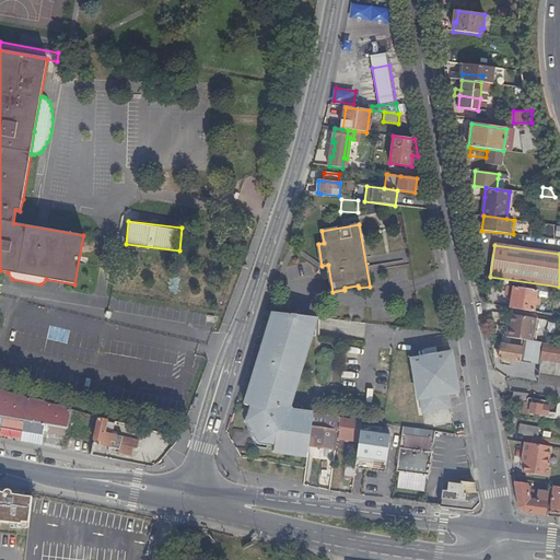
[(537,291),(514,287),(511,307),(534,311),(537,291)]
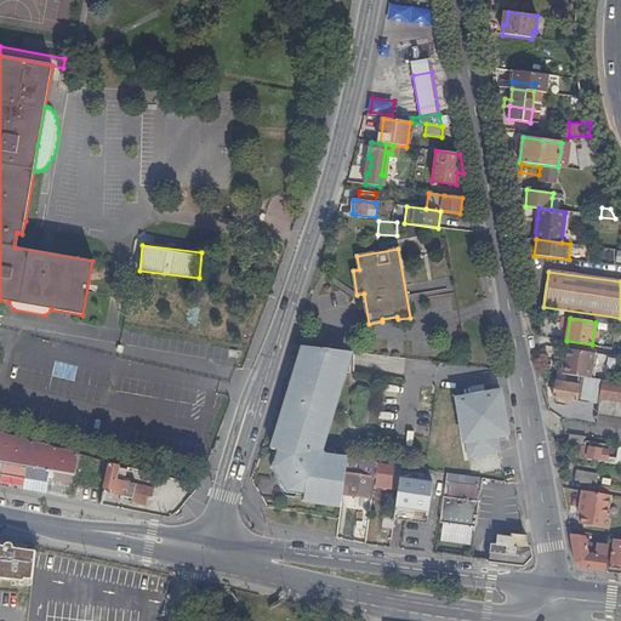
[(620,337),(620,325),(603,324),(600,335),(620,337)]
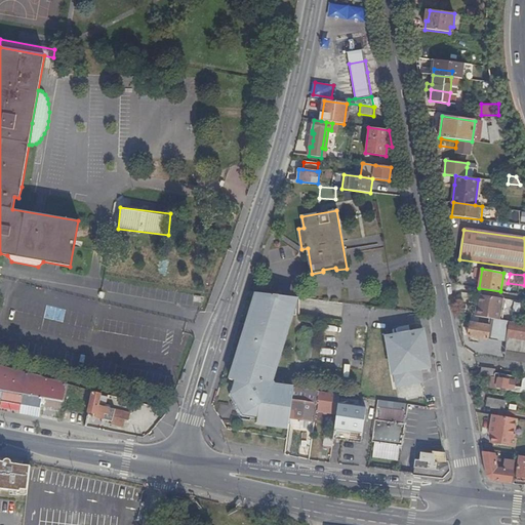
[(268,295),(256,294),(229,381),(233,382),(229,398),(242,417),(257,419),(257,425),(288,428),(294,388),(274,386),(271,382),(293,309),(276,304),(278,297),(268,295)]
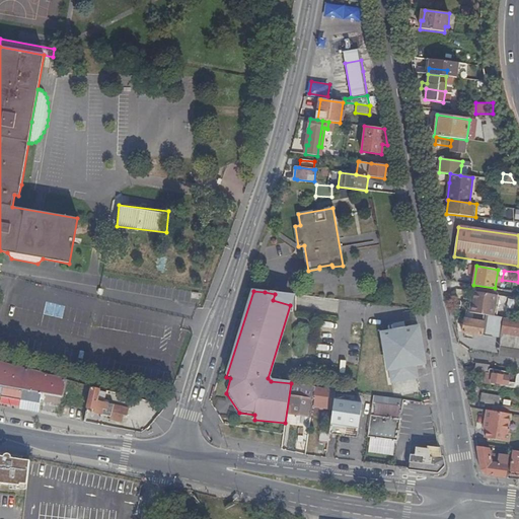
[(496,317),(499,296),(473,292),(469,313),(486,315),(496,317)]
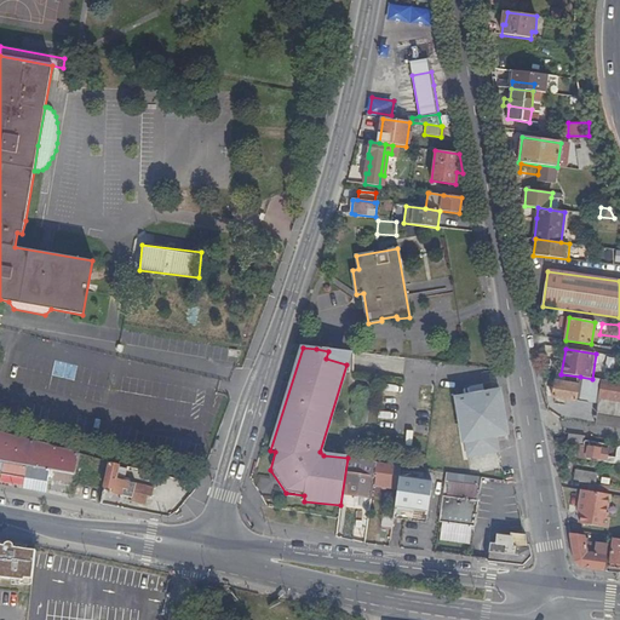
[(350,354),(328,351),(326,359),(346,365),(350,354)]
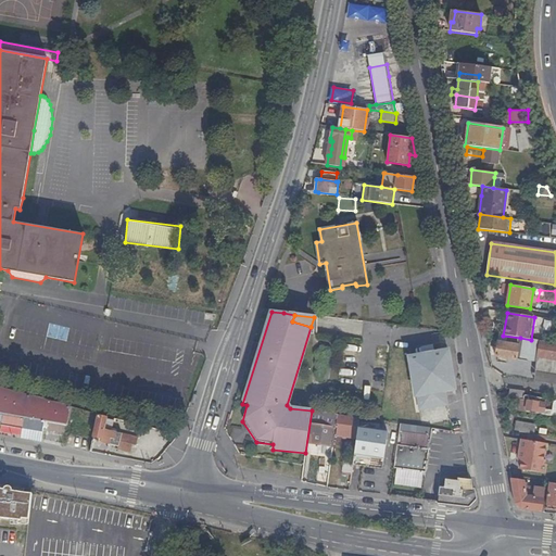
[(541,341),(533,340),(531,340),(520,338),(519,343),(517,359),(538,364),(541,341)]
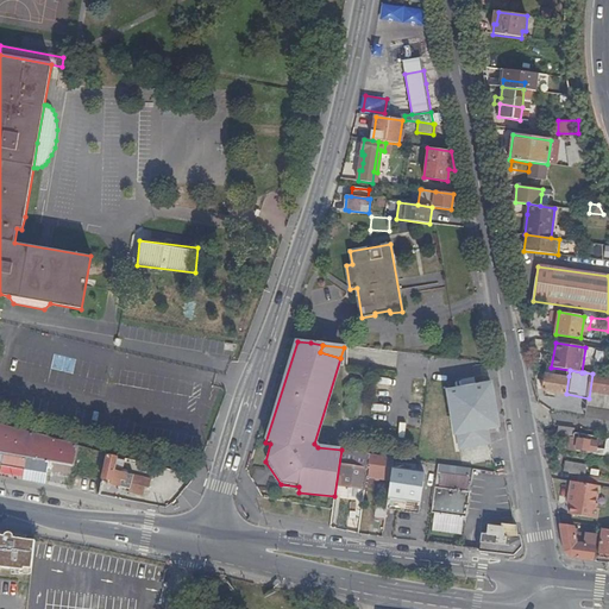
[(608,409),(608,376),(592,374),(589,399),(588,406),(608,409)]
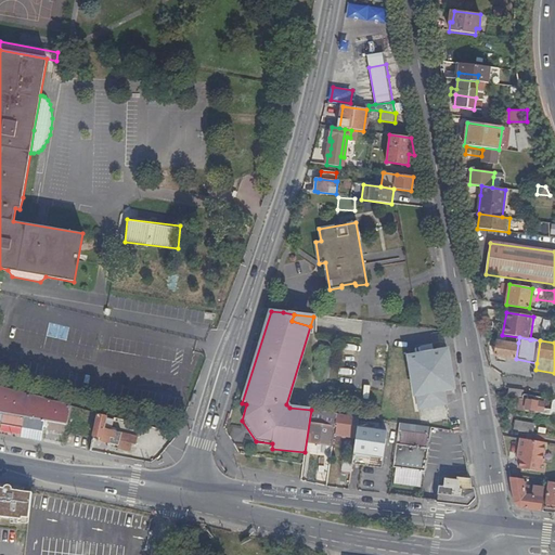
[(516,359),(518,343),(515,343),(515,345),(497,341),(494,356),(516,359)]
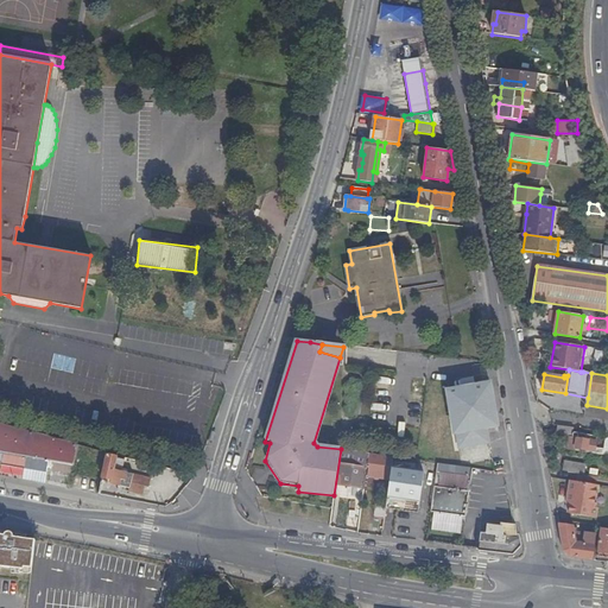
[(489,384),(448,391),(455,435),(456,435),(498,428),(489,384)]
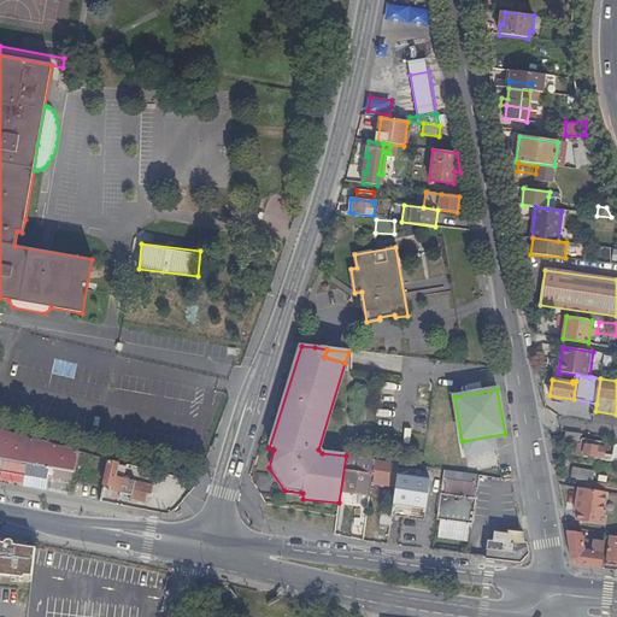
[(593,424),(616,427),(616,415),(595,411),(593,424)]
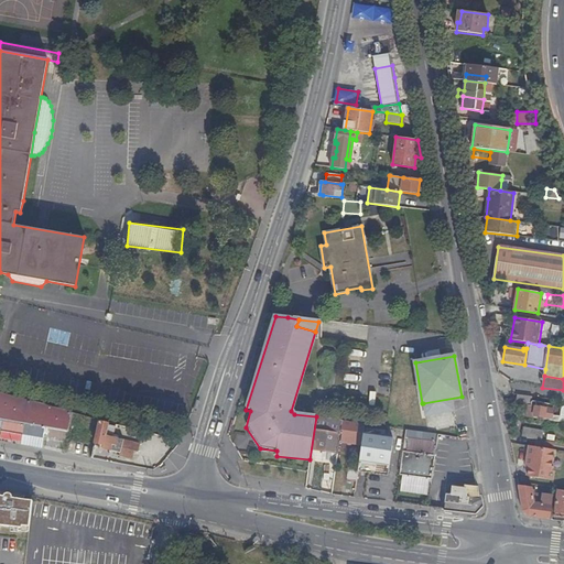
[(0,419),(3,420),(10,421),(24,424),(45,427),(67,431),(72,413),(43,404),(0,392),(0,419)]
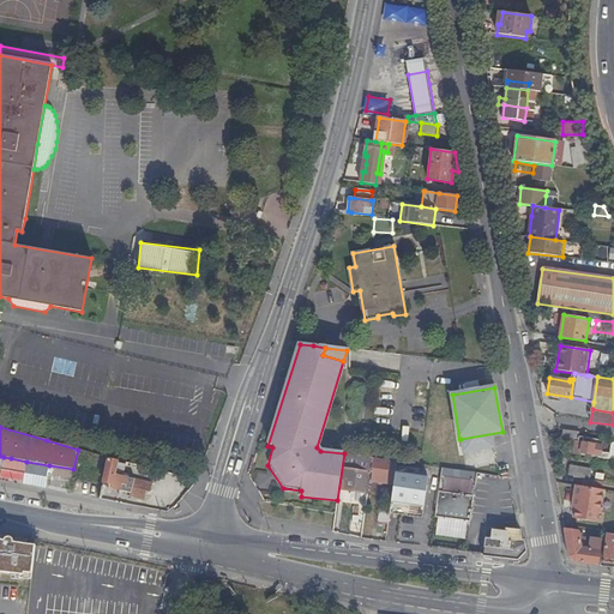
[(578,432),(563,428),(561,438),(573,440),(571,453),(609,459),(611,453),(601,452),(602,441),(583,438),(578,438),(578,432)]
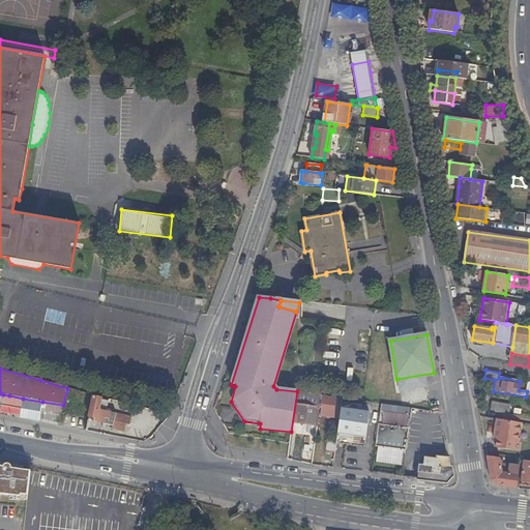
[(434,373),(398,379),(401,391),(428,386),(425,378),(435,377),(434,373)]
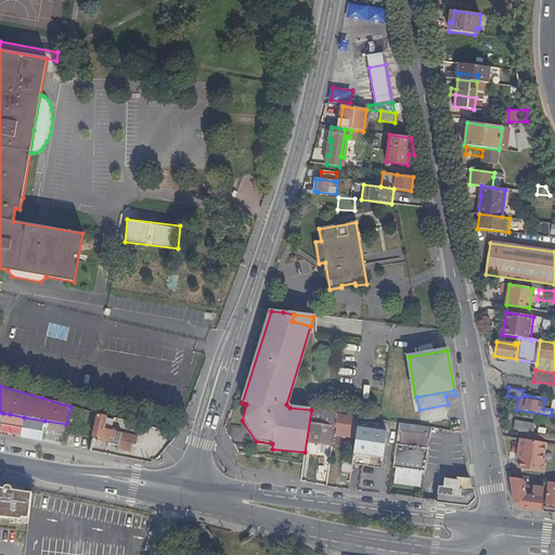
[(330,412),(327,427),(335,428),(337,414),(330,412)]
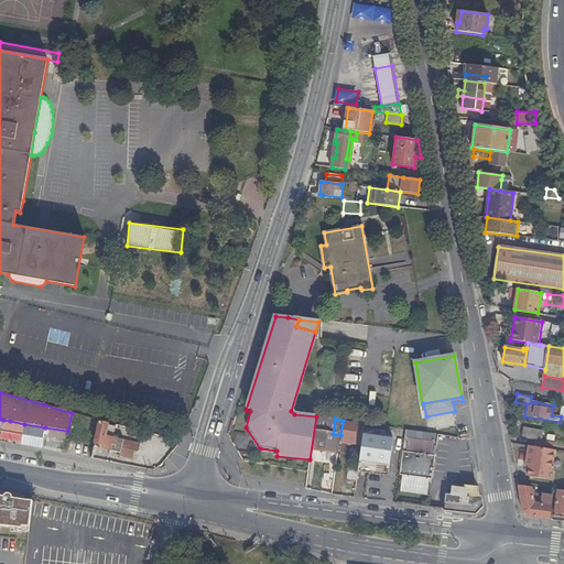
[(121,446),(123,438),(115,437),(115,438),(114,438),(116,426),(109,424),(109,422),(99,420),(96,435),(95,442),(102,444),(102,447),(109,449),(108,453),(119,455),(121,446)]
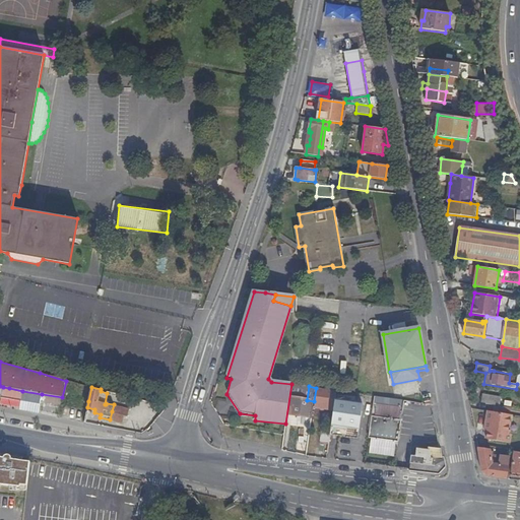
[(314,401),(313,408),(333,410),(335,401),(336,391),(316,388),(314,401)]
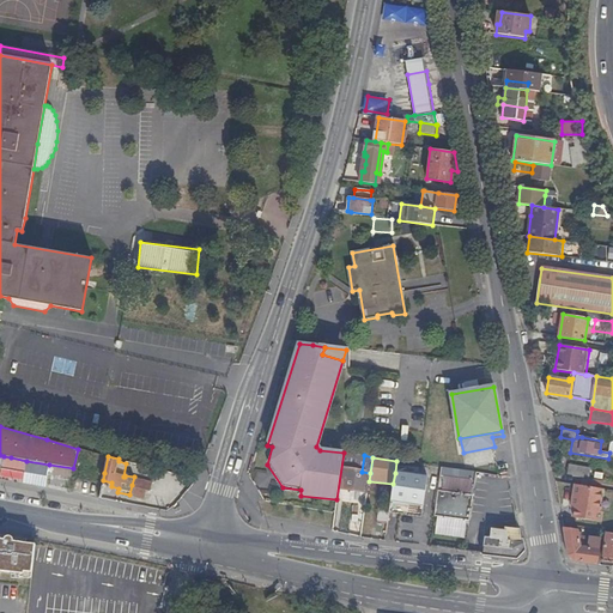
[(49,465),(26,461),(25,469),(48,474),(49,465)]
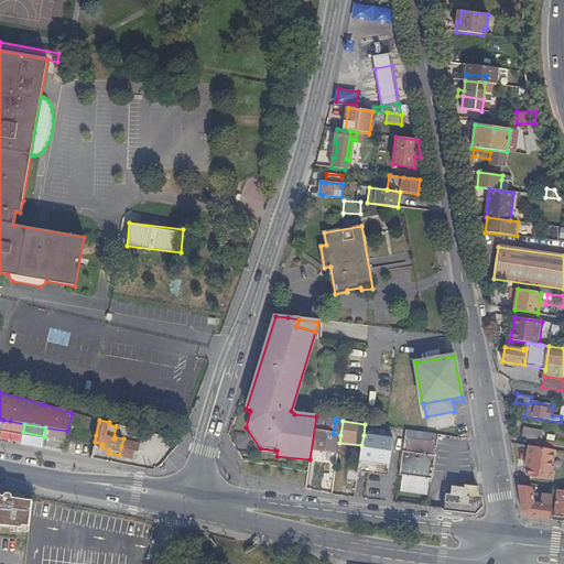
[(522,427),(521,437),(542,441),(543,432),(522,427)]
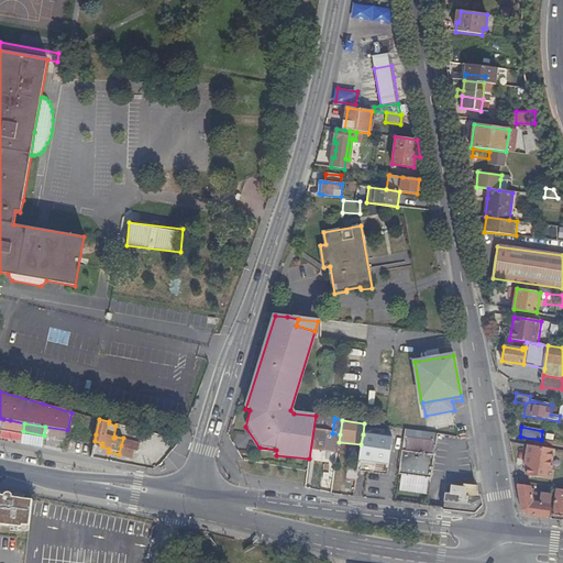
[(313,430),(312,440),(317,440),(316,449),(338,452),(339,442),(340,434),(332,433),(313,430)]
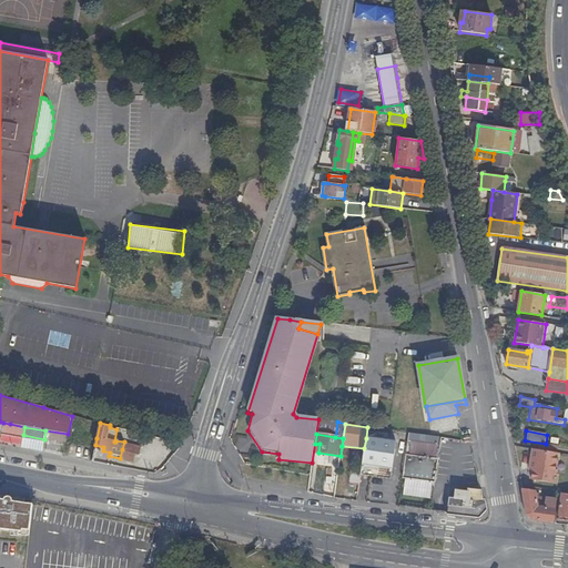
[(366,438),(364,448),(362,467),(361,472),(391,476),(395,443),(384,442),(384,436),(376,435),(375,440),(366,438)]
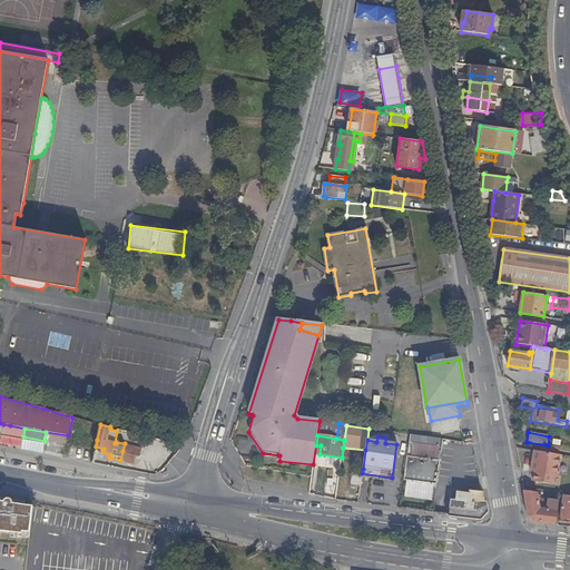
[(136,454),(139,455),(141,448),(125,443),(123,451),(136,454)]
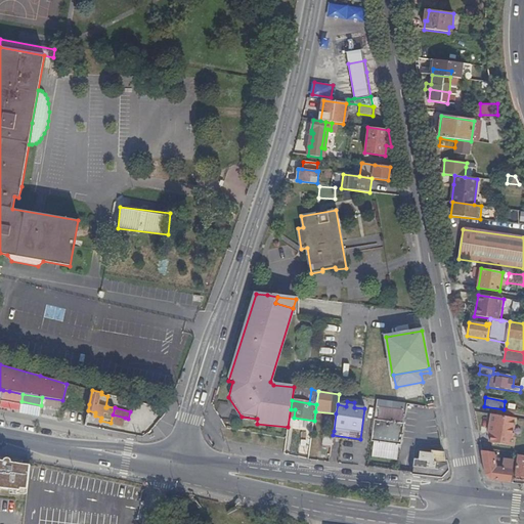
[(113,415),(111,423),(123,426),(125,418),(113,415)]
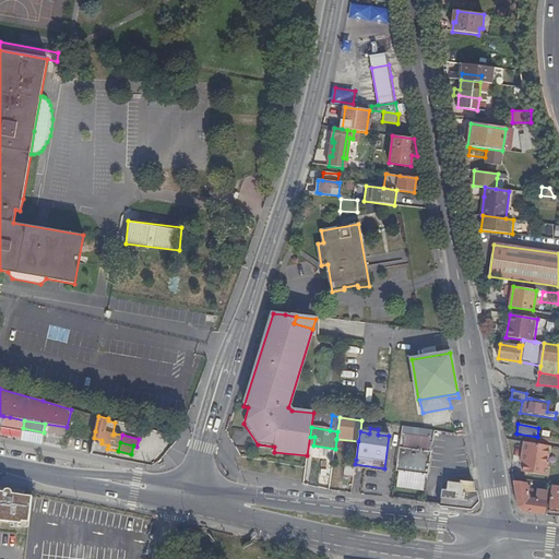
[(549,447),(525,442),(522,463),(525,464),(523,473),(547,476),(548,467),(545,467),(549,447)]
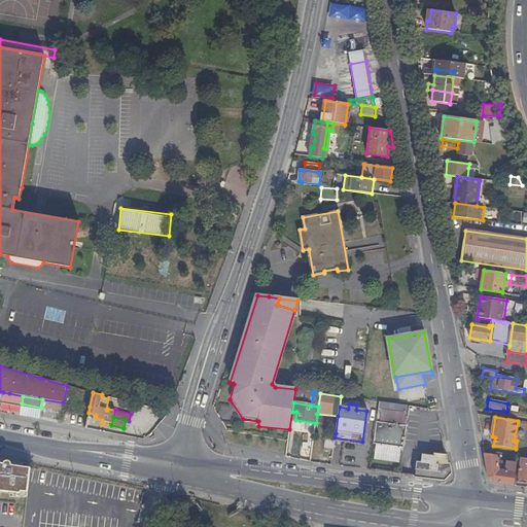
[(376,422),(373,444),(402,448),(406,426),(376,422)]
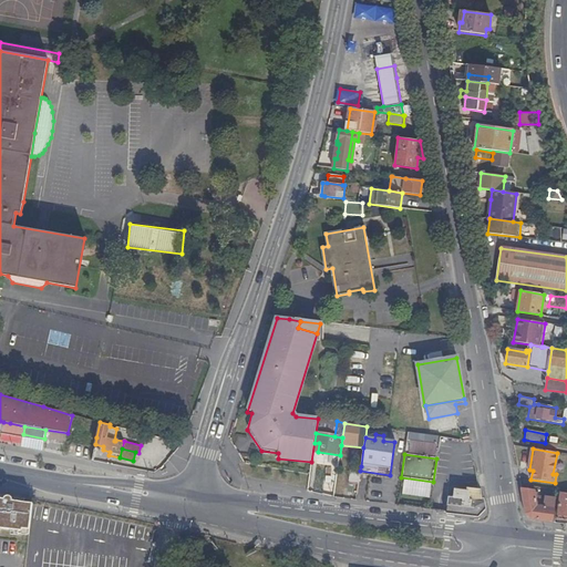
[(349,482),(359,484),(360,471),(361,466),(351,465),(349,482)]
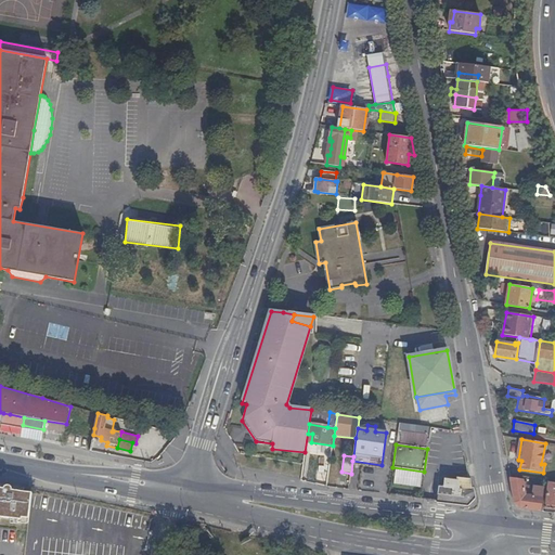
[(319,469),(317,486),(326,487),(328,470),(319,469)]
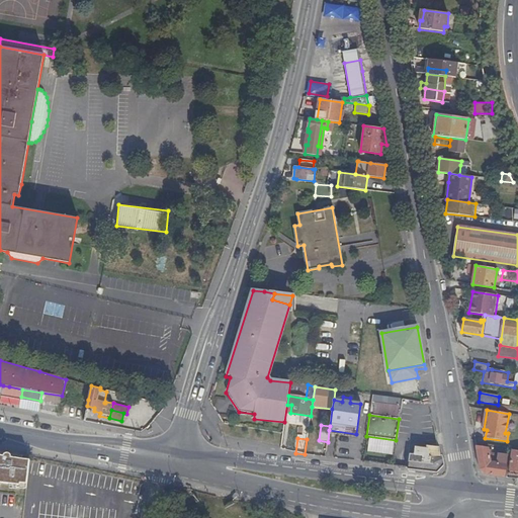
[(439,458),(438,447),(427,446),(428,449),(415,447),(414,454),(410,454),(409,468),(437,471),(443,465),(442,458),(439,458)]
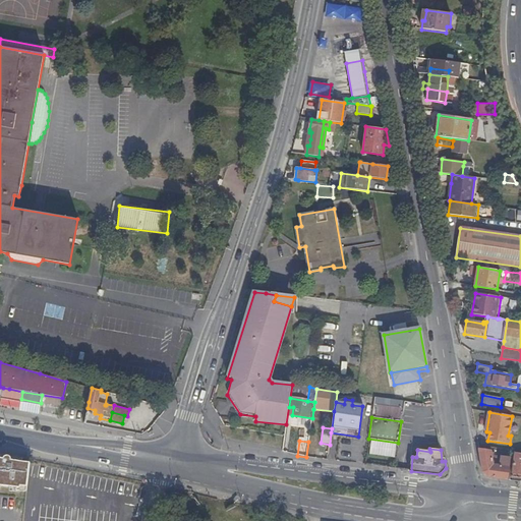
[(491,451),(478,449),(482,471),(487,477),(507,480),(510,458),(495,456),(495,453),(491,452),(491,451)]
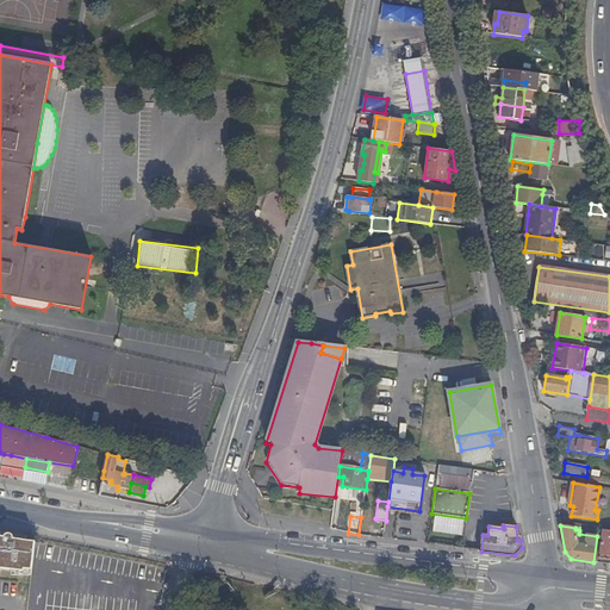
[(609,530),(603,530),(599,553),(609,554),(609,530)]
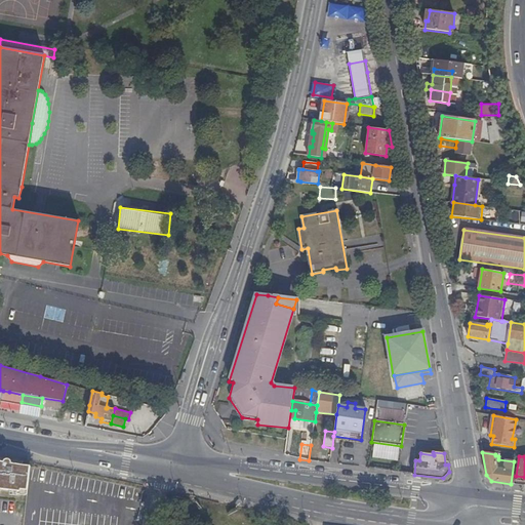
[(0,460),(0,489),(16,492),(15,495),(27,495),(31,467),(23,466),(24,461),(4,458),(4,461),(0,460)]
